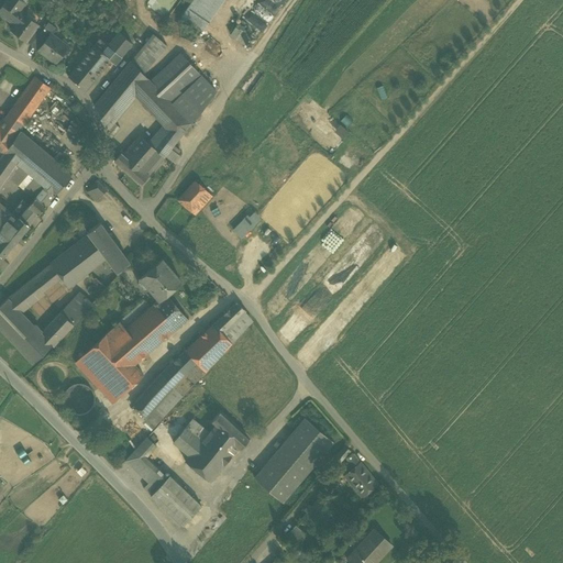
[(7,0),(0,9),(0,11),(17,24),(24,14),(21,11),(25,4),(21,0),(7,0)]
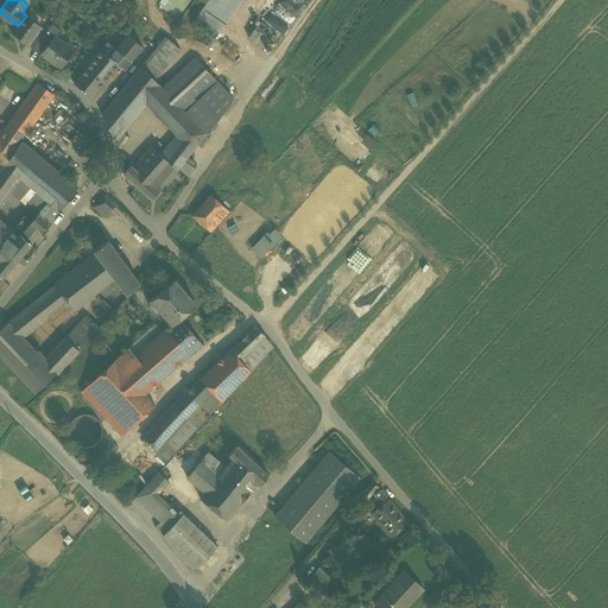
[(162,0),(159,5),(177,16),(188,0),(162,0)]
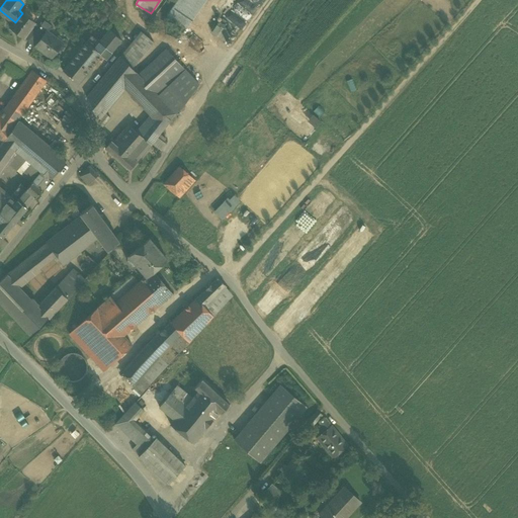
[(176,0),(166,15),(186,28),(205,0),(176,0)]
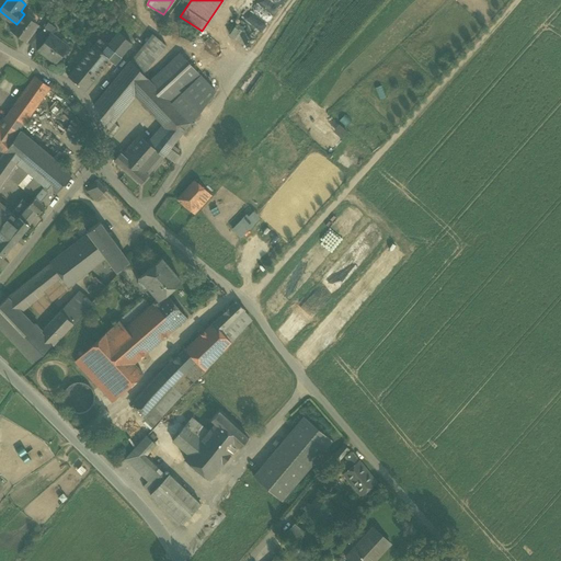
[(258,0),(252,12),(255,14),(250,25),(264,33),(281,0),(258,0)]
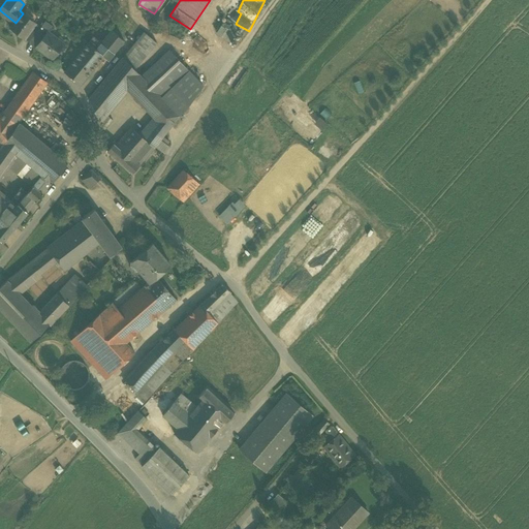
[(32,28),(35,23),(23,13),(16,23),(10,29),(23,39),(23,38),(32,28)]
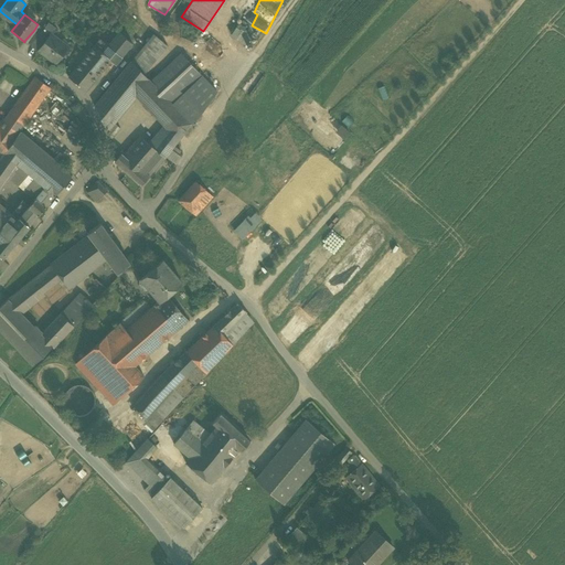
[(233,35),(248,44),(255,31),(241,22),(233,35)]
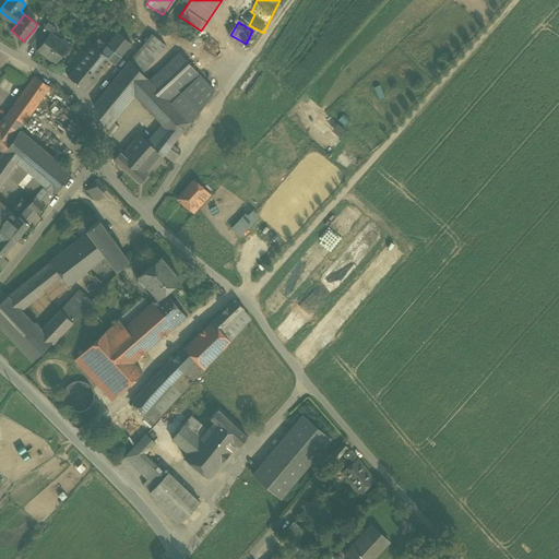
[(38,34),(34,30),(24,40),(30,45),(38,34)]
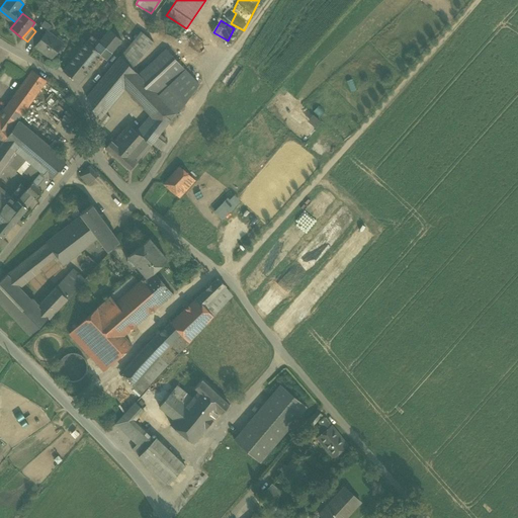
[(42,35),(35,31),(27,41),(34,47),(42,35)]
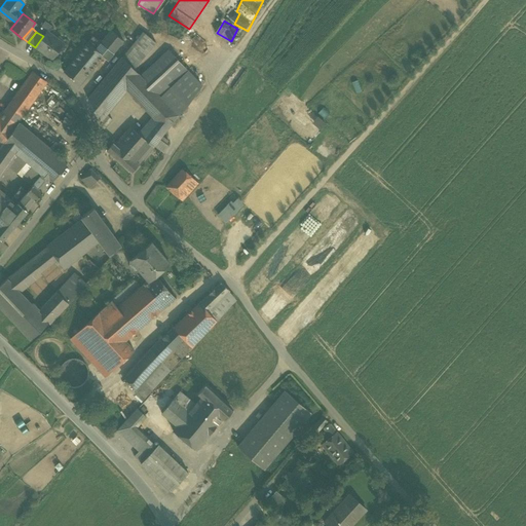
[(46,32),(43,36),(35,47),(51,60),(63,44),(46,32)]
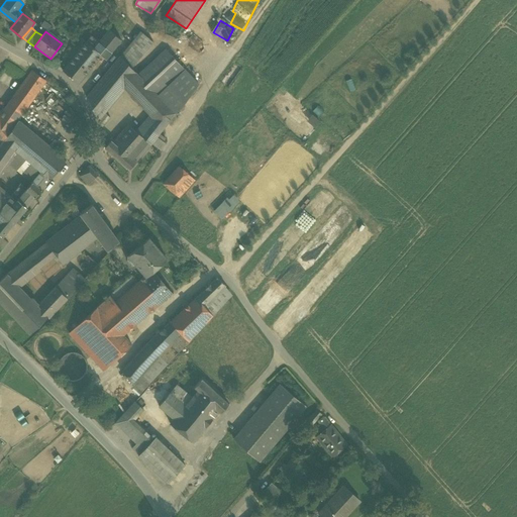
[(85,60),(92,66),(100,56),(104,59),(120,39),(109,31),(100,42),(92,35),(79,52),(86,58),(85,60)]
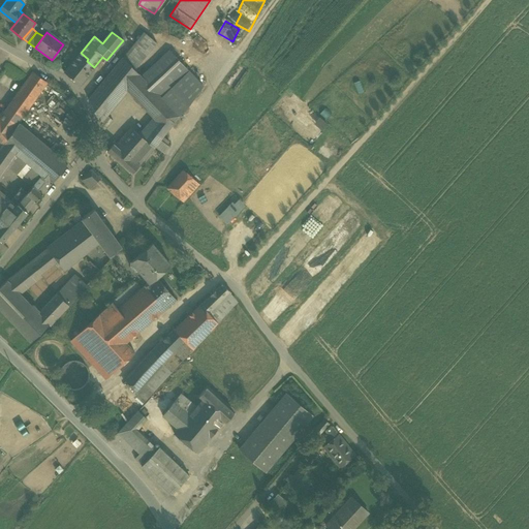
[(143,33),(122,57),(134,69),(156,43),(143,33)]
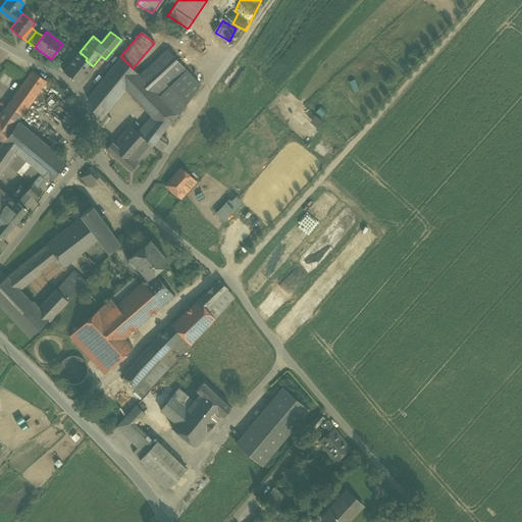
[(139,75),(175,115),(185,106),(200,85),(167,50),(139,75)]
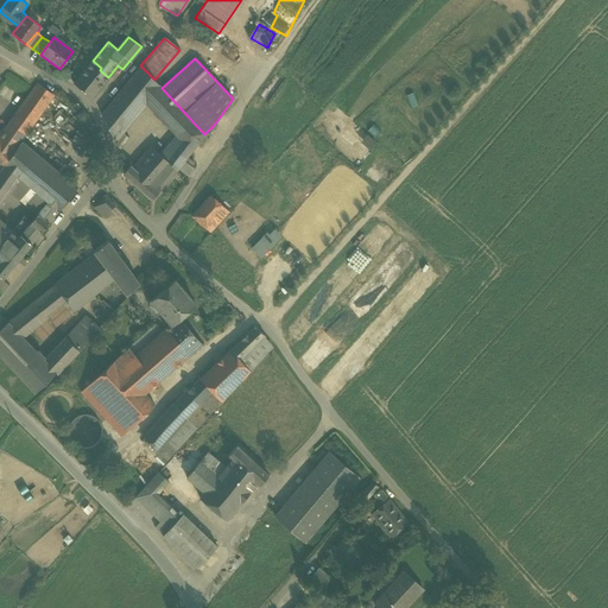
[(74,83),(92,97),(108,77),(100,70),(101,68),(93,61),(74,83)]
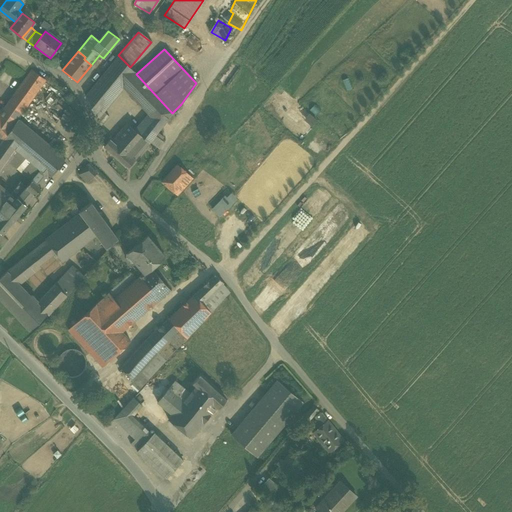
[(86,96),(100,125),(108,115),(103,111),(123,88),(135,73),(130,67),(118,55),(86,96)]
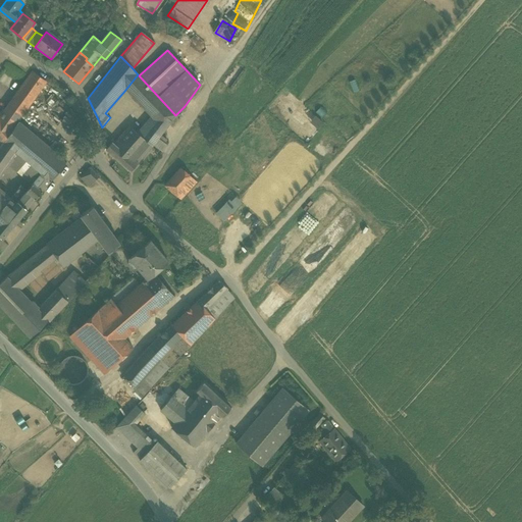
[(16,93),(31,104),(47,82),(32,71),(16,93)]
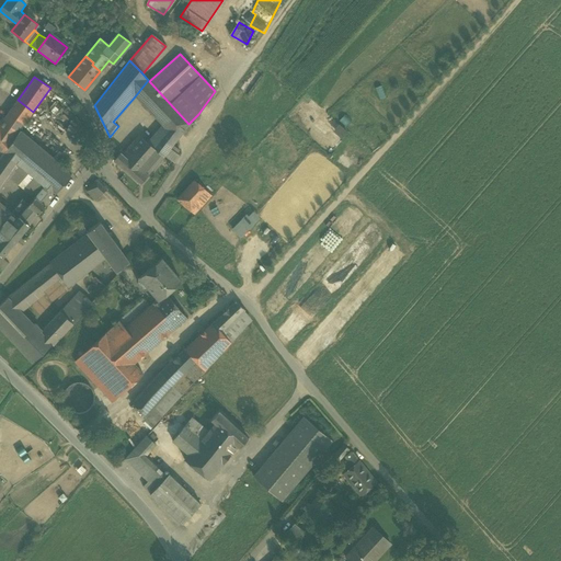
[(149,81),(148,80),(135,96),(163,126),(176,140),(189,124),(149,81)]
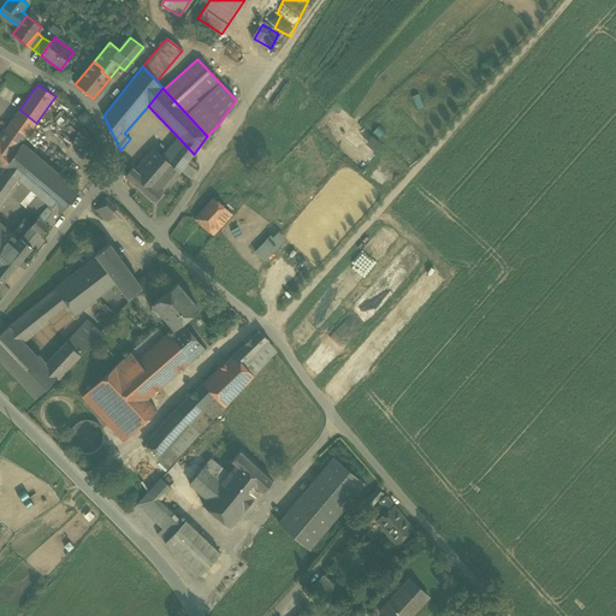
[(0,138),(12,153),(13,154),(36,123),(19,110),(0,136),(0,138)]
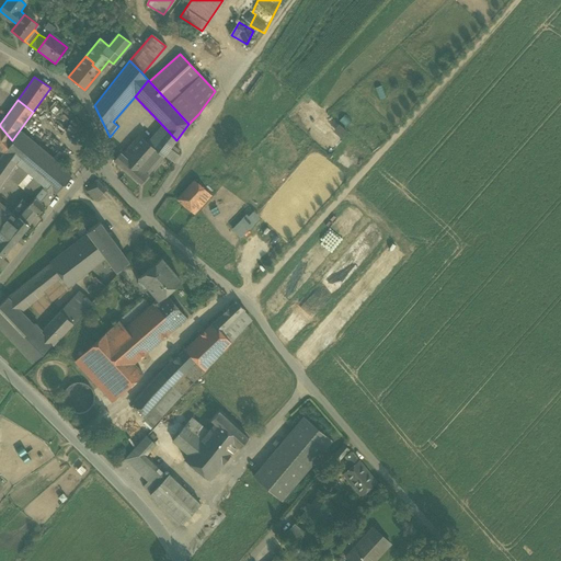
[(335,130),(344,137),(350,132),(341,124),(335,130)]
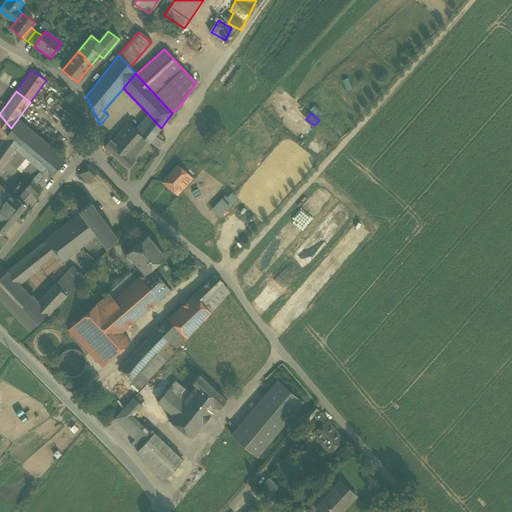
[(0,140),(1,142),(11,128),(10,127),(0,115),(0,140)]
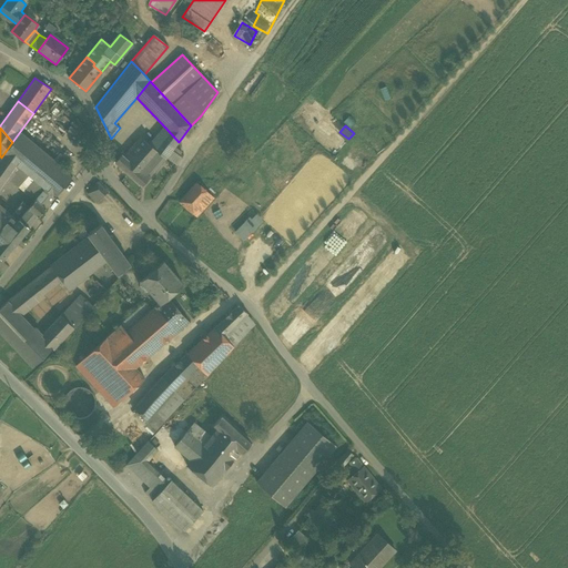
[(179,142),(165,128),(151,143),(162,155),(158,160),(161,164),(165,159),(171,152),(179,142)]
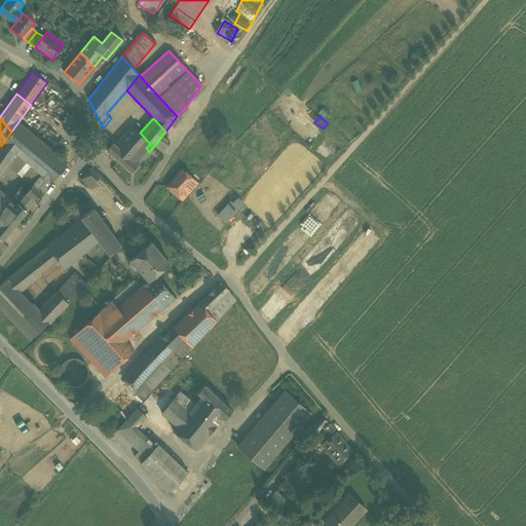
[(41,175),(50,183),(67,163),(19,122),(3,144),(15,153),(41,175)]
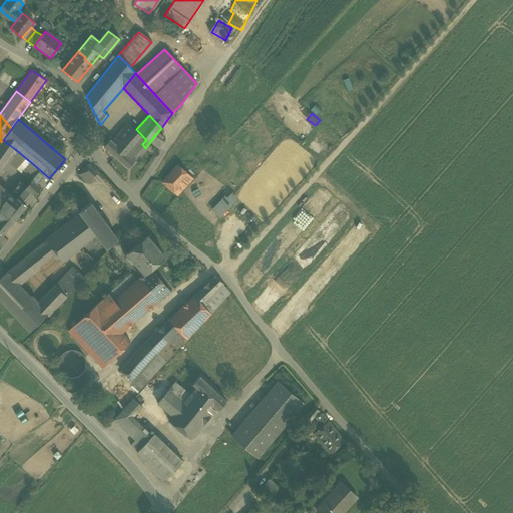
[(130,123),(117,136),(135,153),(142,144),(146,140),(136,129),(130,123)]
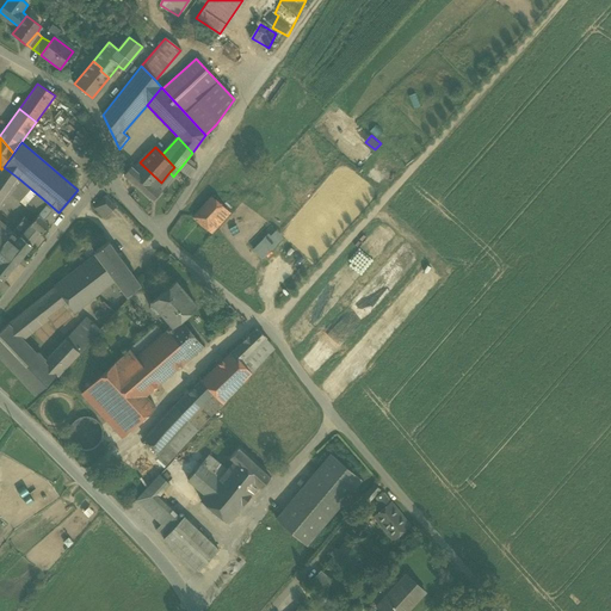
[(130,166),(123,174),(152,201),(161,191),(158,187),(161,183),(140,162),(133,168),(130,166)]
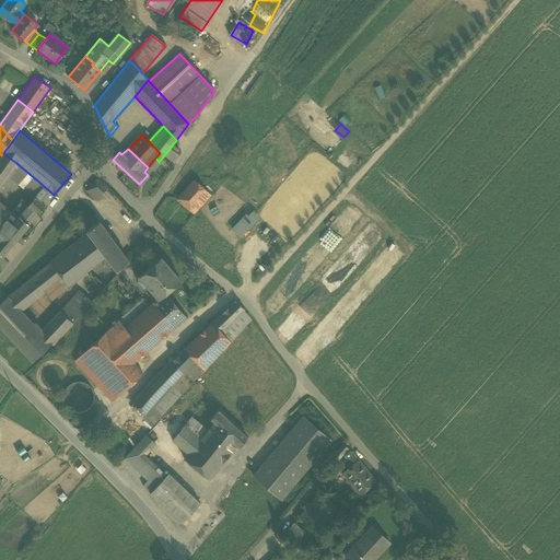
[(178,158),(168,150),(163,156),(174,166),(178,158)]
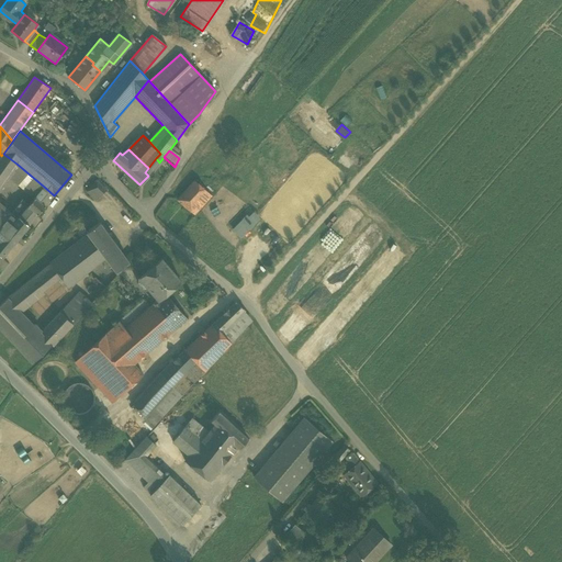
[(0,158),(0,186),(17,164),(3,154),(0,158)]
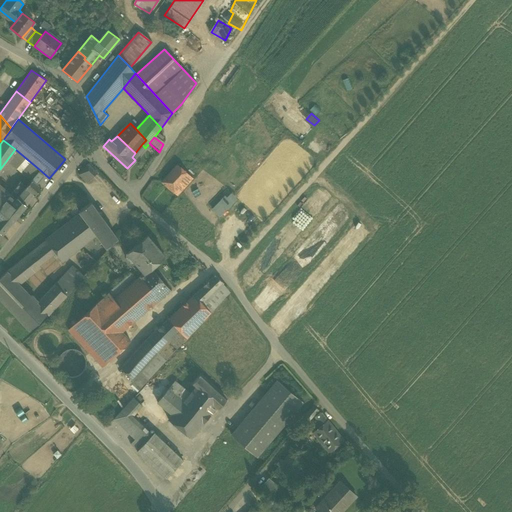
[(145,148),(142,144),(135,153),(132,157),(135,160),(145,148)]
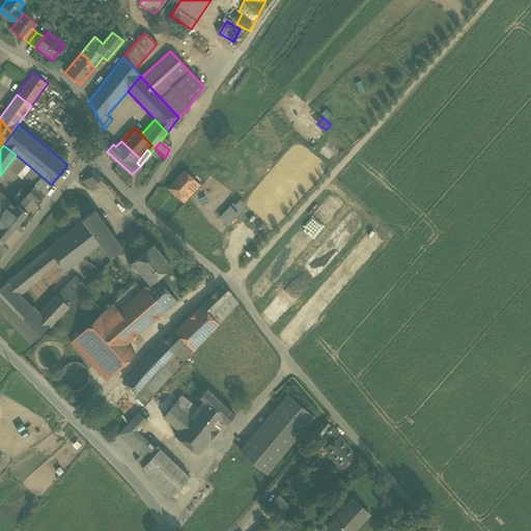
[(184,171),(168,189),(184,202),(199,185),(184,171)]
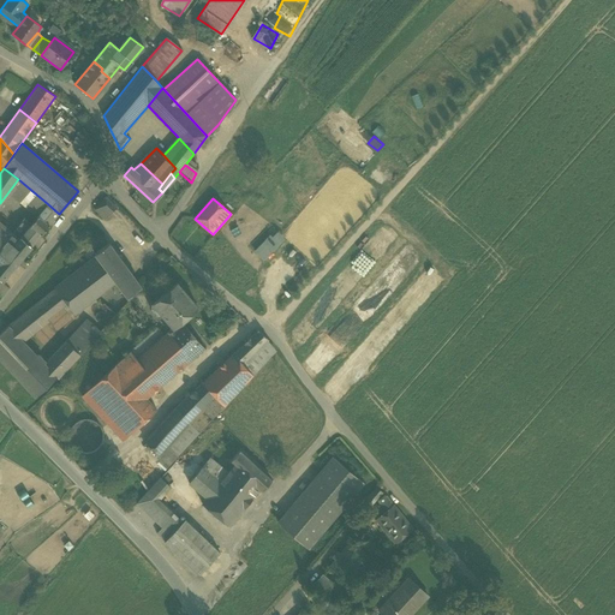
[(115,209),(106,199),(95,209),(105,220),(115,209)]
